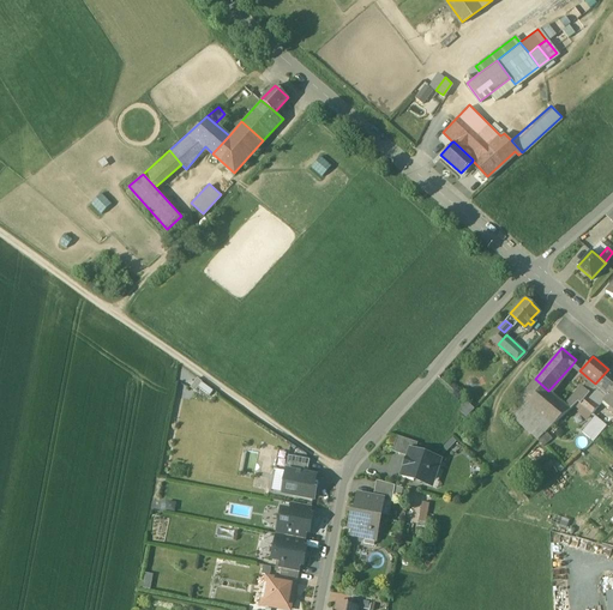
[(583,367),(576,360),(572,364),(580,370),(583,367)]
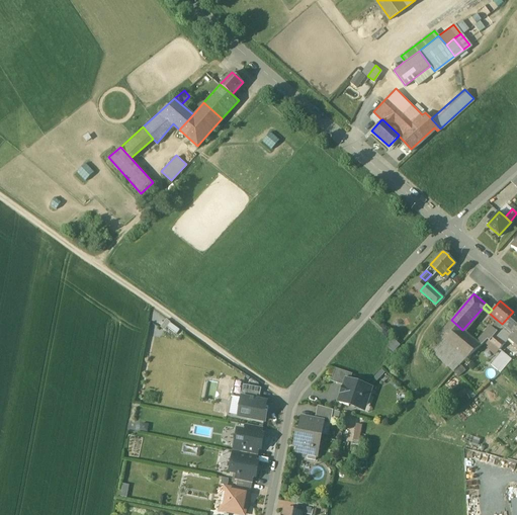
[(516,315),(513,312),(502,324),(512,333),(513,334),(516,328),(516,315)]
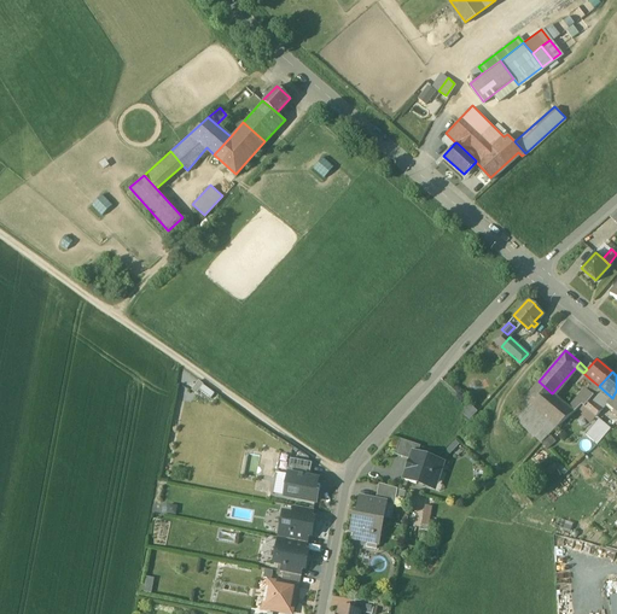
[(197,392),(196,393),(207,401),(214,390),(198,378),(191,387),(197,392)]
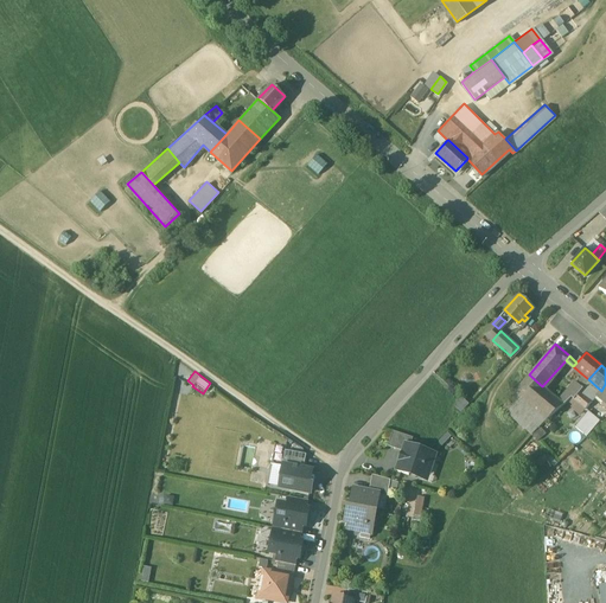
[(542,386),(529,374),(516,390),(547,417),(562,403),(557,399),(542,386)]
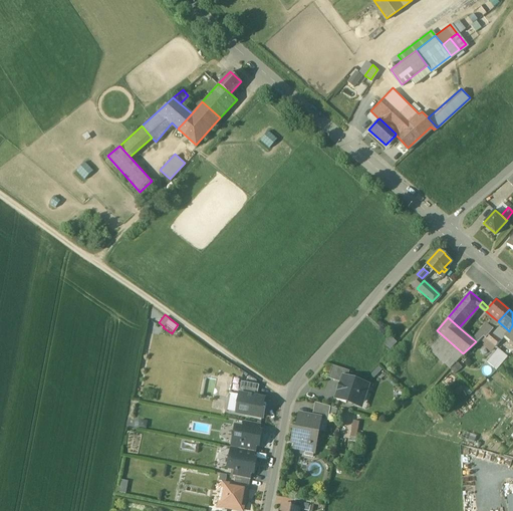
[(493,317),(488,323),(493,327),(498,321),(493,317)]
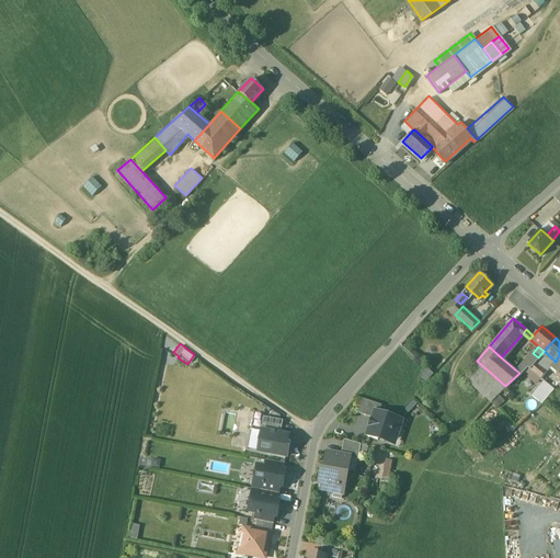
[(555,361),(544,351),(538,357),(535,361),(546,371),(551,364),(555,361)]
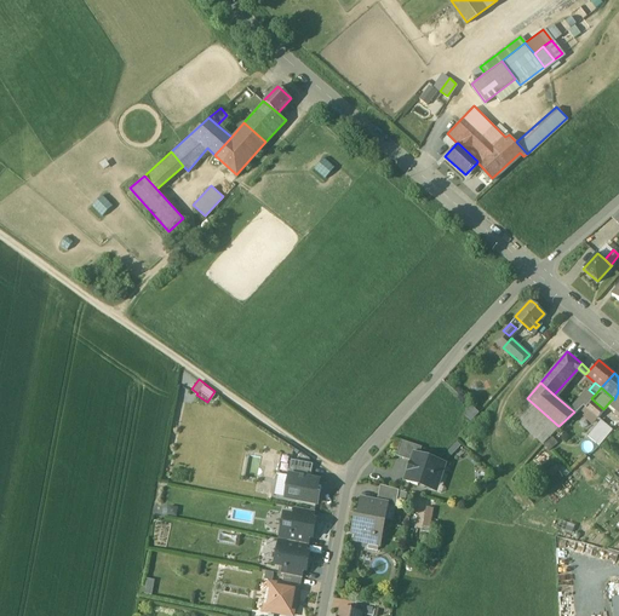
[(589,390),(586,389),(569,408),(574,412),(583,404),(585,406),(591,398),(595,395),(589,390)]
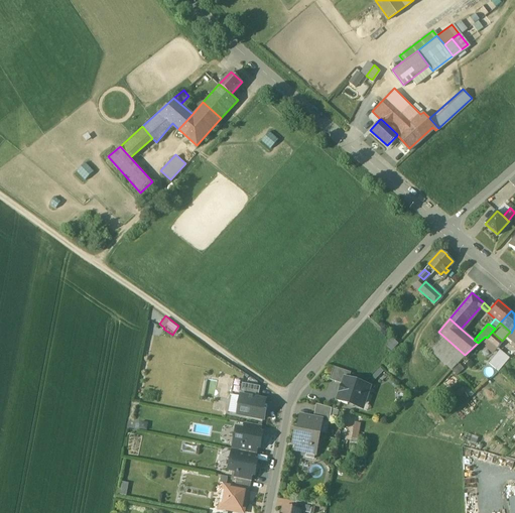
[(465,355),(438,332),(426,346),(451,367),(465,355)]
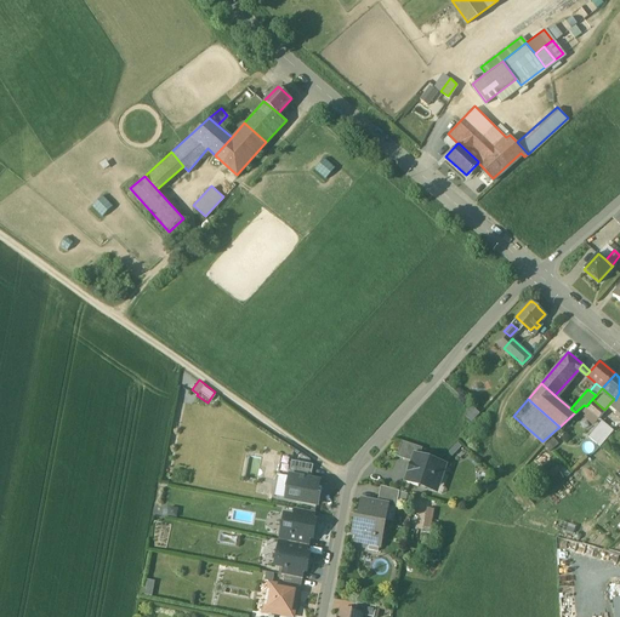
[(604,410),(592,399),(586,406),(598,417),(604,410)]
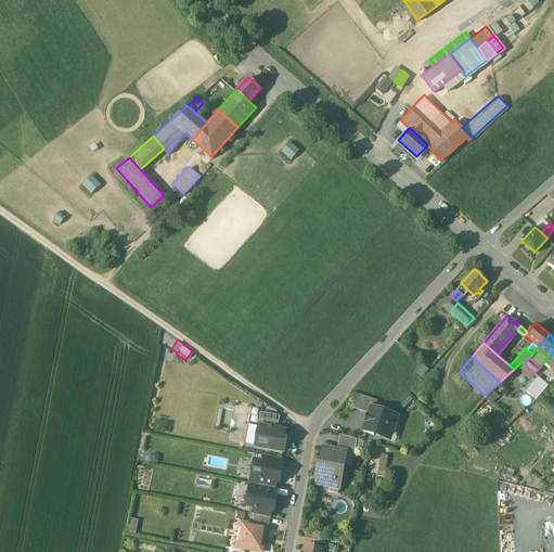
[(537,374),(525,388),(536,397),(548,383),(537,374)]
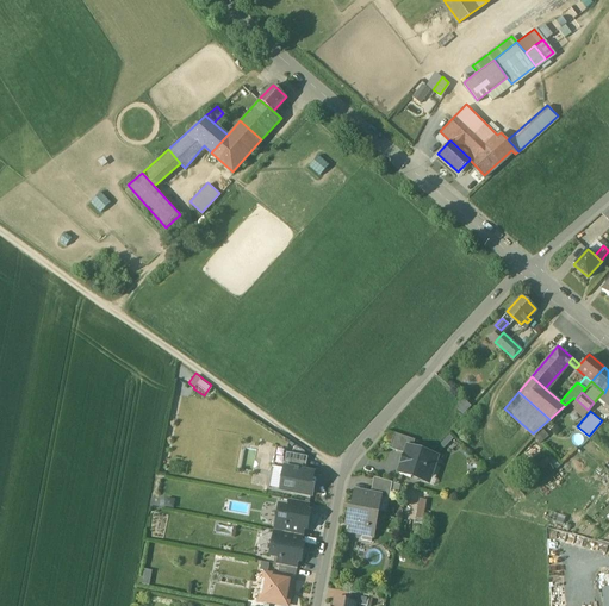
[(414,438),(395,431),(389,447),(404,451),(406,444),(411,445),(414,438)]
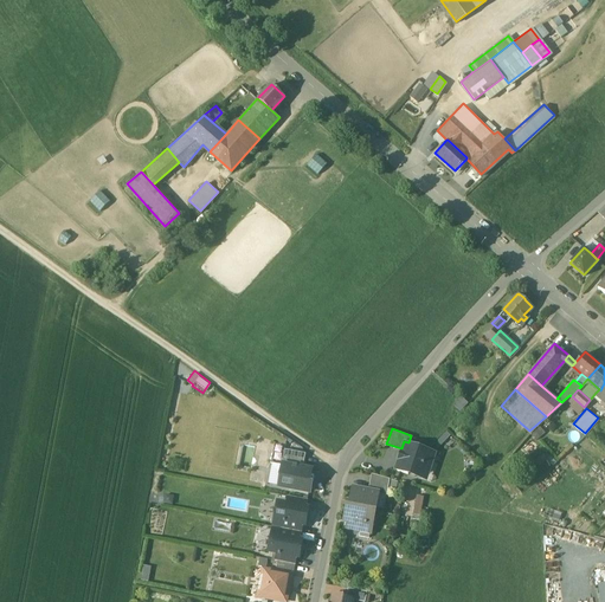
[(409,442),(404,441),(401,448),(396,467),(407,472),(409,468),(422,473),(425,472),(427,466),(425,463),(429,450),(409,442)]
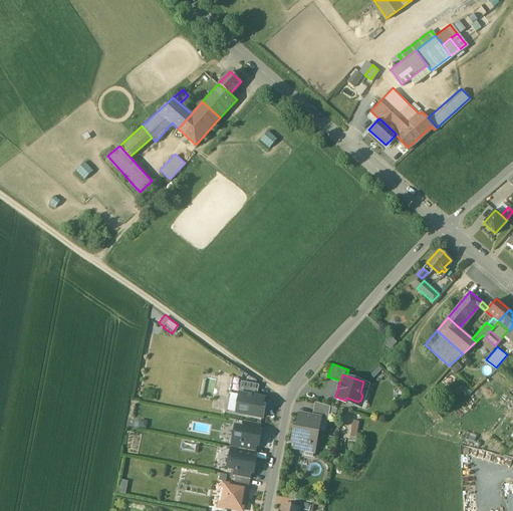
[(258,384),(241,379),(238,393),(240,394),(256,397),(258,384)]
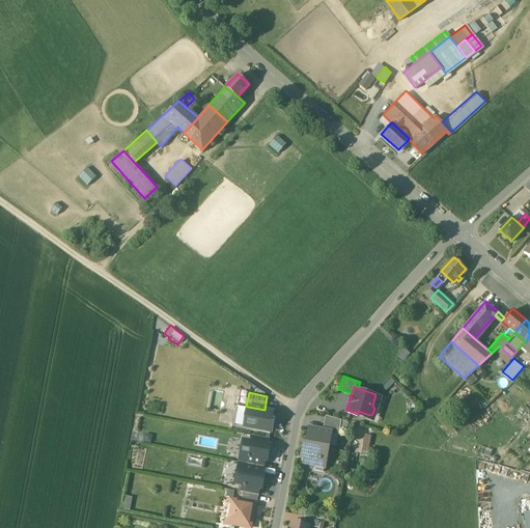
[(265,410),(248,407),(246,416),(248,417),(247,425),(270,429),(272,421),(270,420),(272,411),(265,410)]
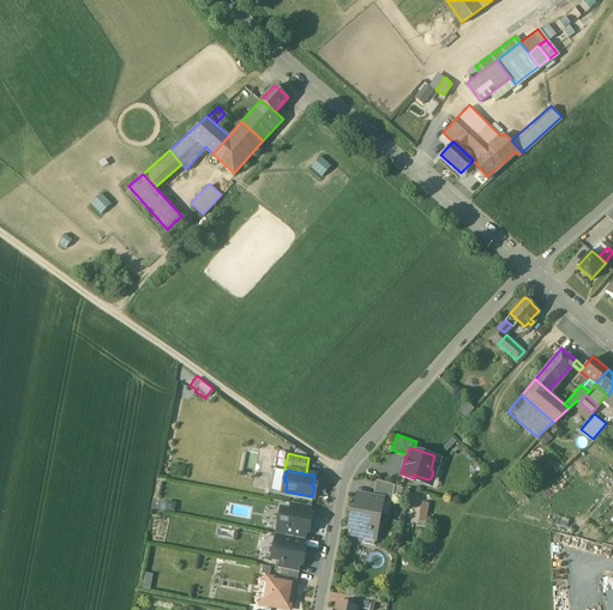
[(395,483),(376,478),(372,496),(382,497),(382,499),(391,501),(395,483)]
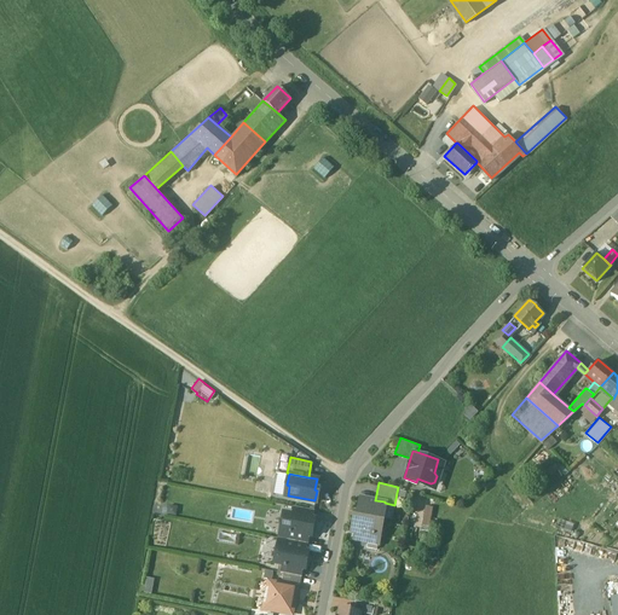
[(375,500),(361,497),(357,514),(354,512),(351,531),(356,531),(354,538),(357,543),(363,543),(367,540),(368,533),(379,535),(385,503),(385,502),(375,500)]
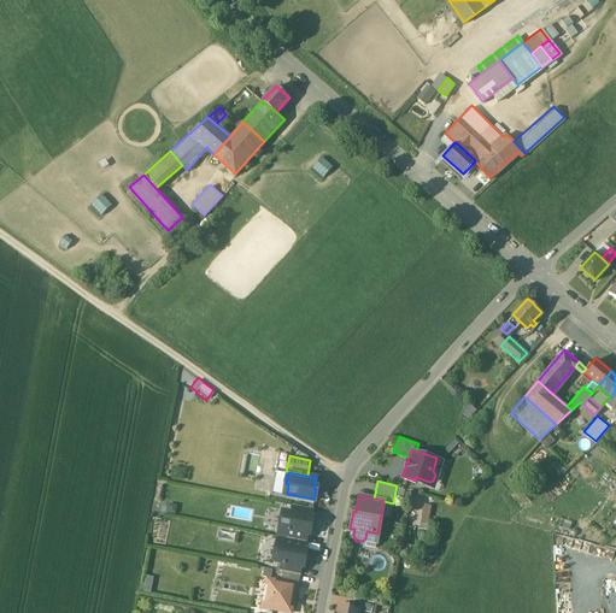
[(312,507),(292,504),(291,511),(311,516),(312,507)]
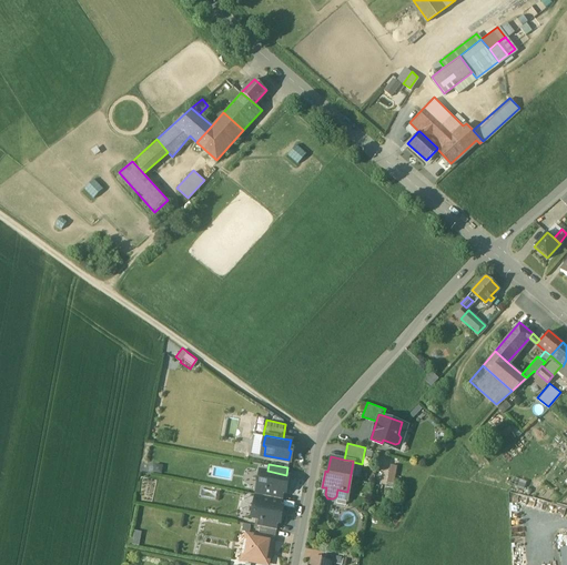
[(267,471),(260,470),(256,485),(264,487),(283,491),(285,491),(289,475),(286,475),(267,471)]
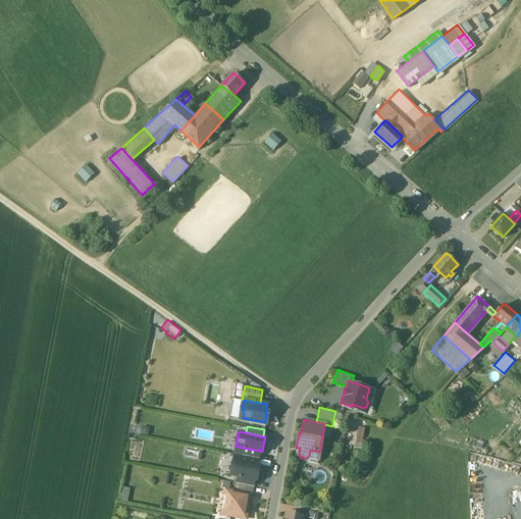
[(260,451),(243,448),(242,454),(259,457),(260,451)]
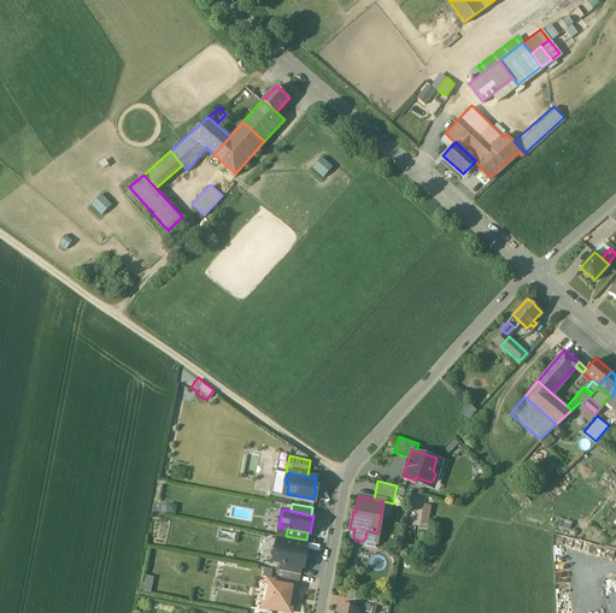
[(306,540),(286,536),(283,544),(305,548),(306,540)]
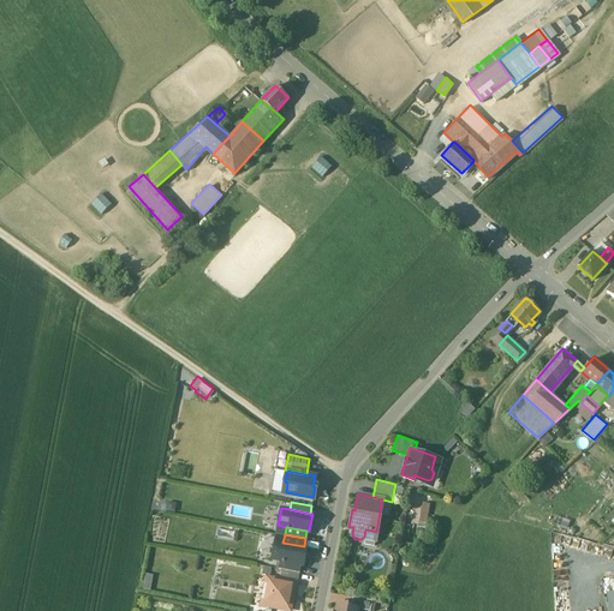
[(282,543),(275,540),(272,558),(280,559),(300,563),(303,564),(305,546),(304,546),(282,543)]
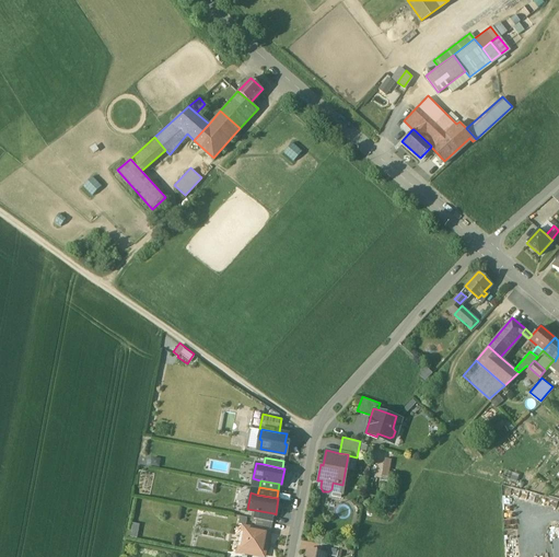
[(274,513),(255,510),(253,518),(256,518),(271,521),(274,513)]
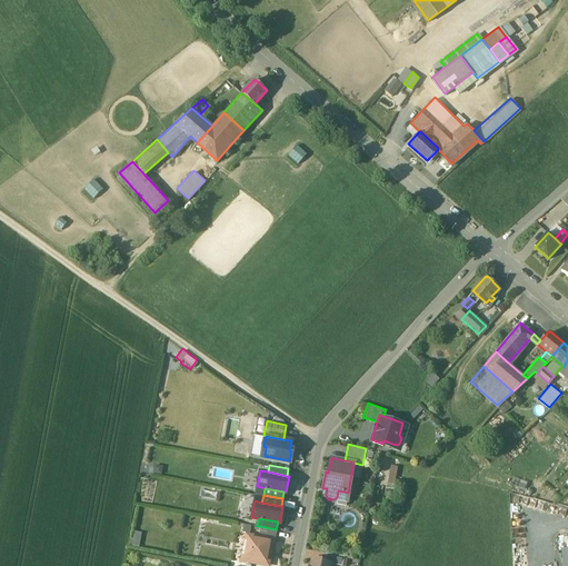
[(276,529),(260,526),(259,533),(275,536),(276,529)]
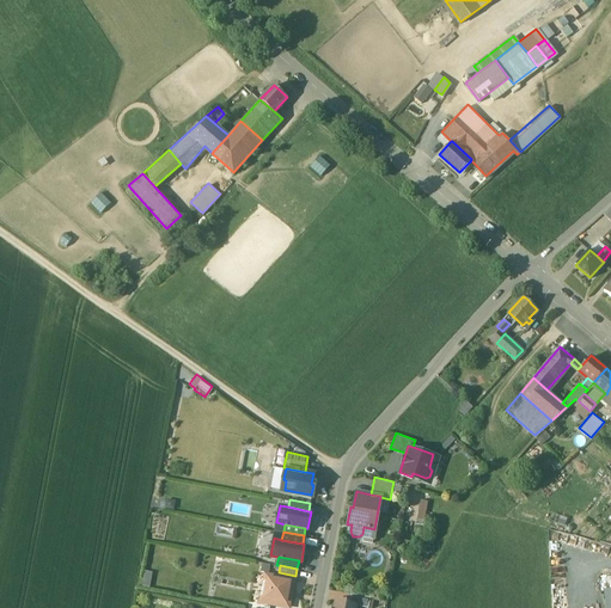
[(293,578),(268,573),(263,601),(288,606),(289,595),(291,595),(292,589),(291,589),(293,578)]
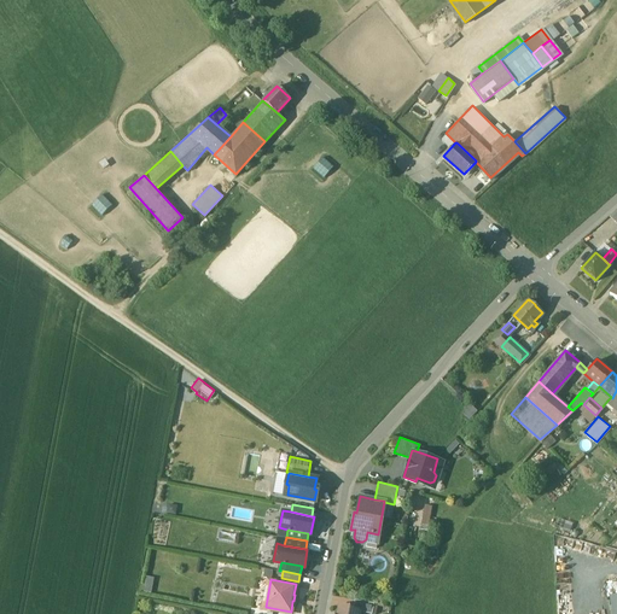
[(373,601),(354,597),(351,608),(360,609),(360,610),(372,613),(373,601)]
